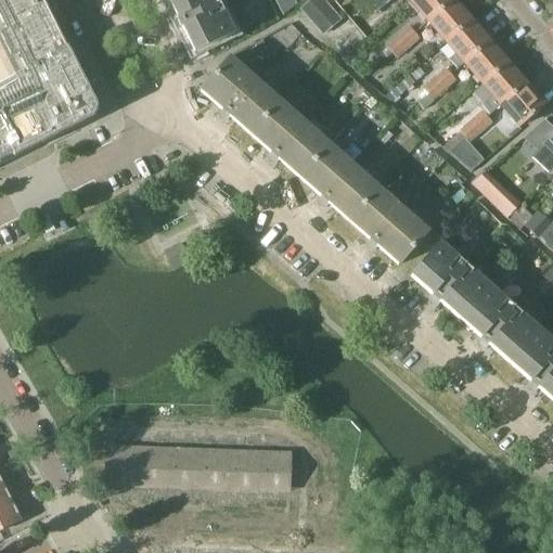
[(93,116),(97,113),(99,107),(97,103),(44,0),(0,0),(0,163),(1,163),(0,158),(14,152),(16,155),(93,116)]
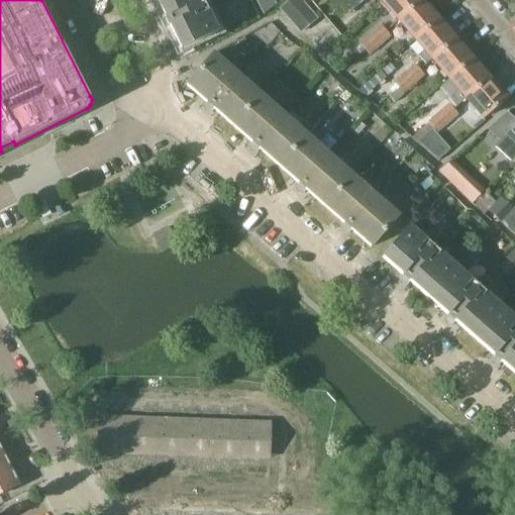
[(173,24),(183,45),(219,27),(205,0),(160,0),(167,14),(163,16),(168,26),(173,24)]
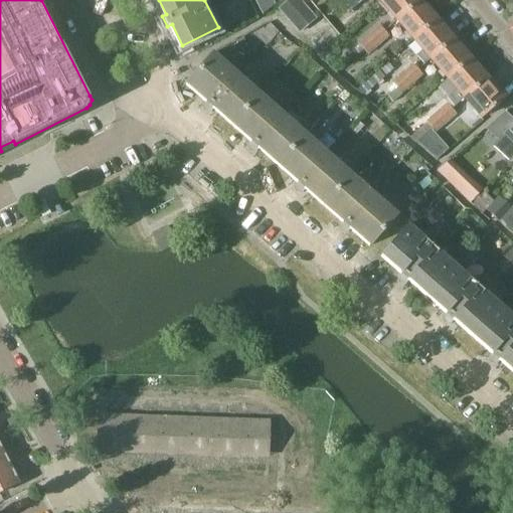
[(302,29),(318,16),(305,0),(290,0),(283,6),(302,29)]
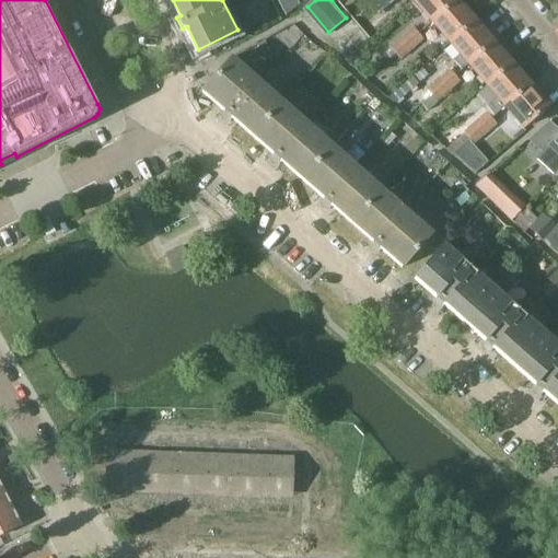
[(418,0),(434,19),(456,0),(418,0)]
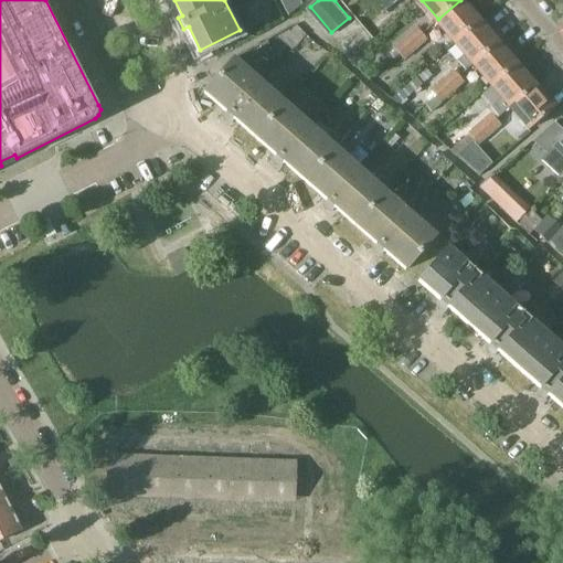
[(460,0),(438,19),(457,41),(484,19),(468,0),(460,0)]
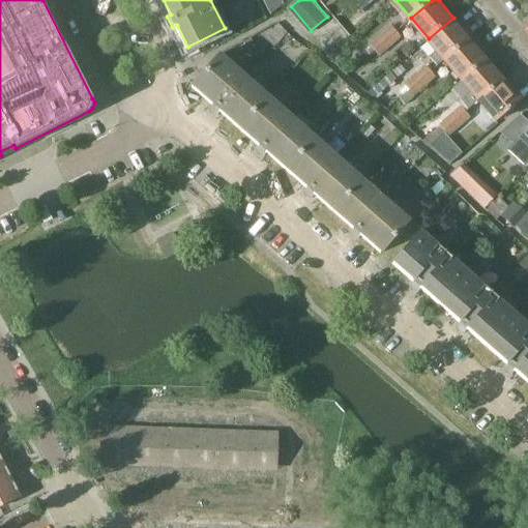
[(440,64),(446,59),(471,37),(453,18),(429,38),(438,50),(432,55),(440,64)]
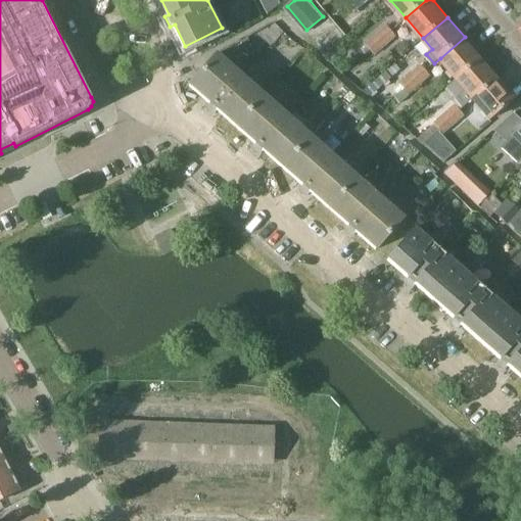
[(377,34),(386,45),(397,36),(387,25),(377,34)]
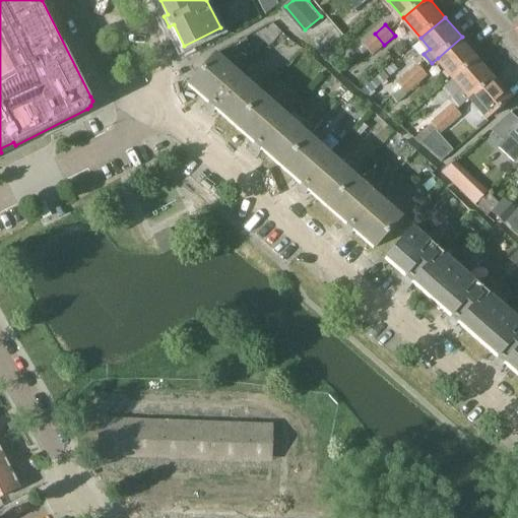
[(374,54),(384,45),(375,34),(364,43),(374,54)]
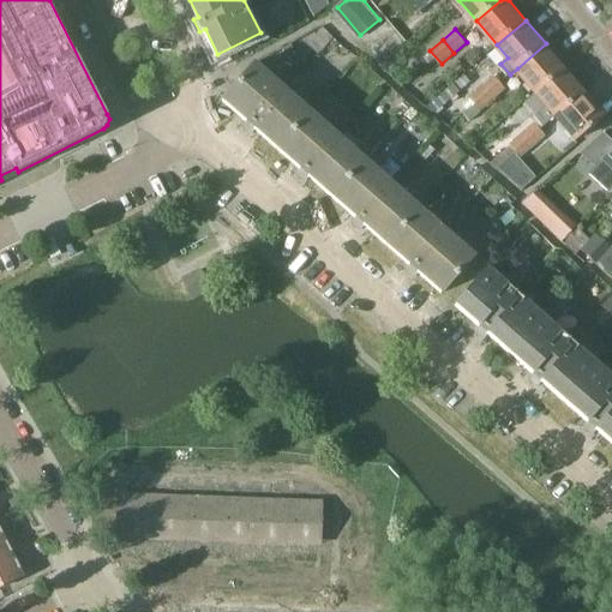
[(517,69),(537,93),(567,67),(546,43),(517,69)]
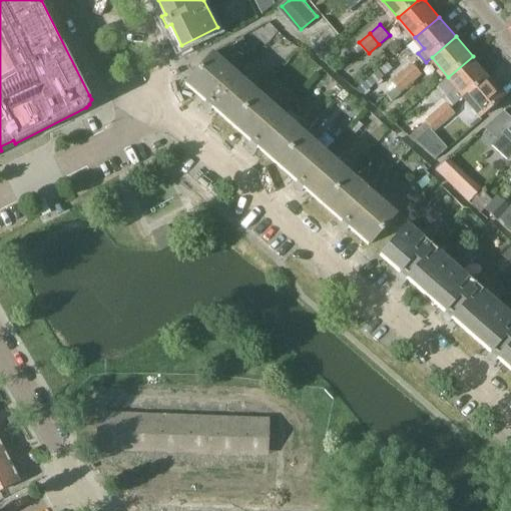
[(214,50),(187,81),(206,98),(203,102),(212,109),(215,105),(232,121),(260,90),(214,50)]
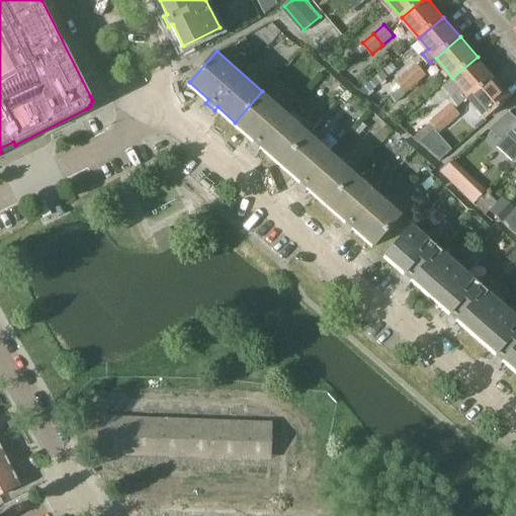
[(478,57),(452,78),(461,88),(452,96),(455,100),(459,105),(469,97),(495,77),(478,57)]
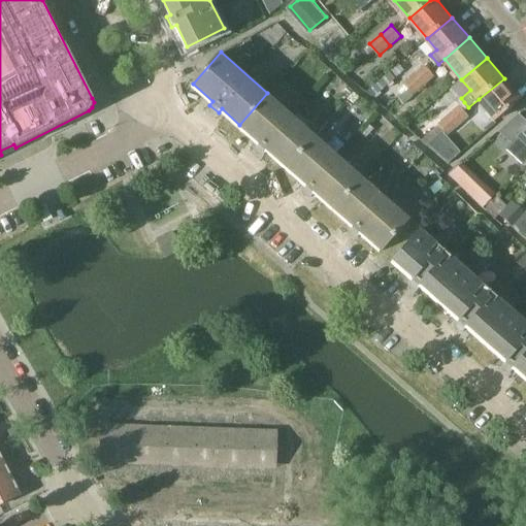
[(415,74),(425,85),(435,75),(426,65),(415,74)]
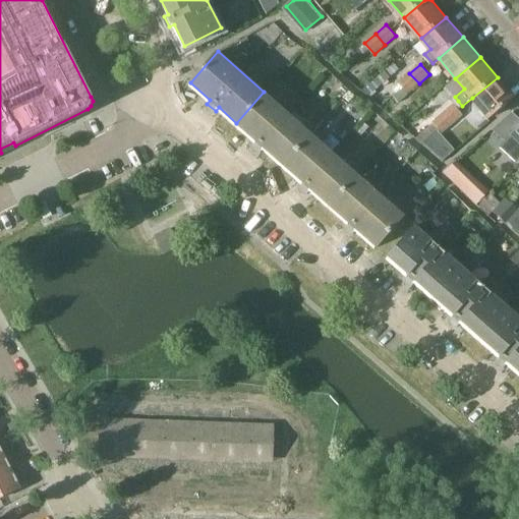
[(408,93),(419,83),(409,73),(399,82),(408,93)]
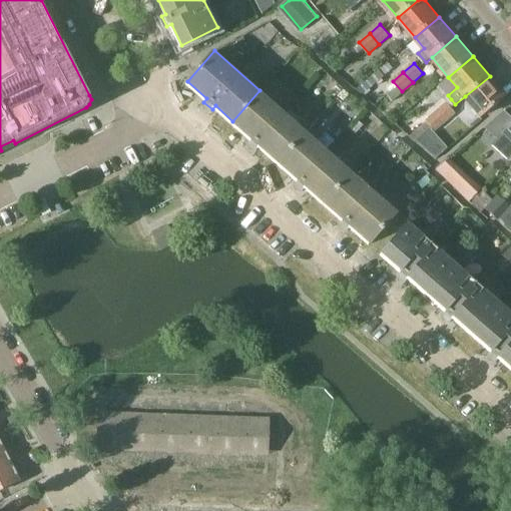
[(490,76),(465,96),(482,116),(506,96),(490,76)]
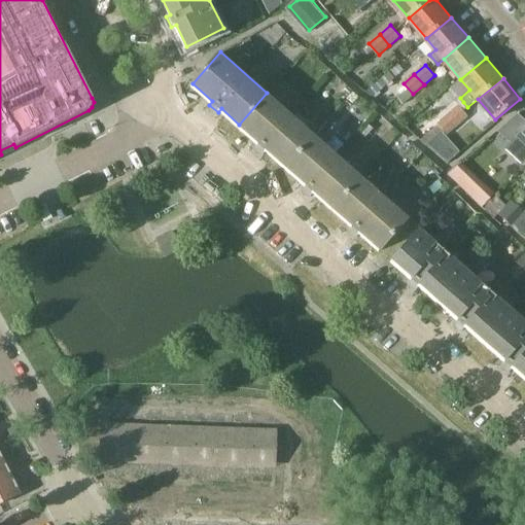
[(267,93),(239,125),(258,142),(255,145),(265,153),(268,149),(286,166),(313,134),(267,93)]
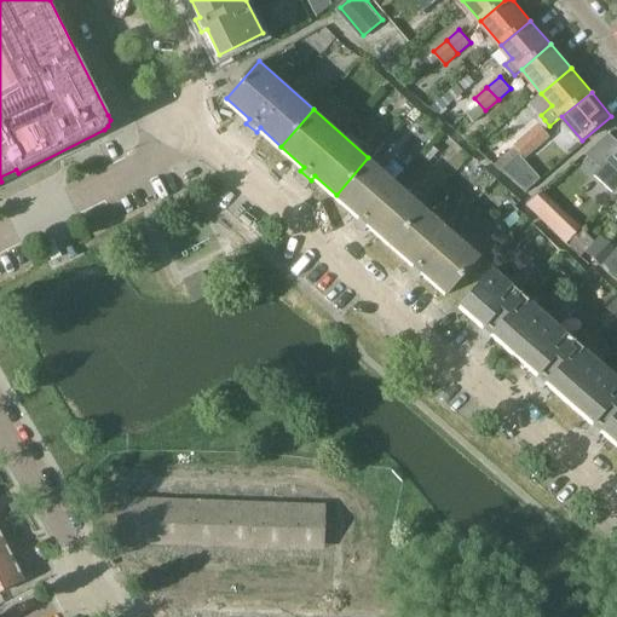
[(531,132),(540,143),(553,133),(543,121),(531,132)]
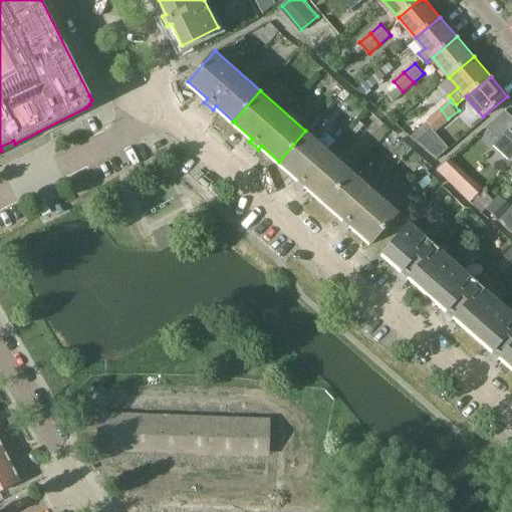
[(437,129),(448,118),(441,109),(429,119),(437,129)]
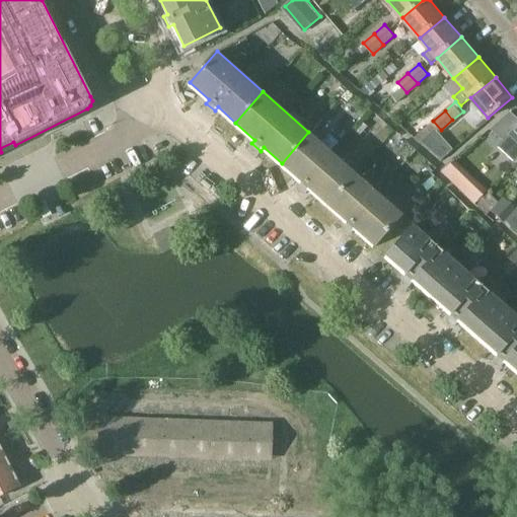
[(516,161),(516,126),(500,146),(516,161)]
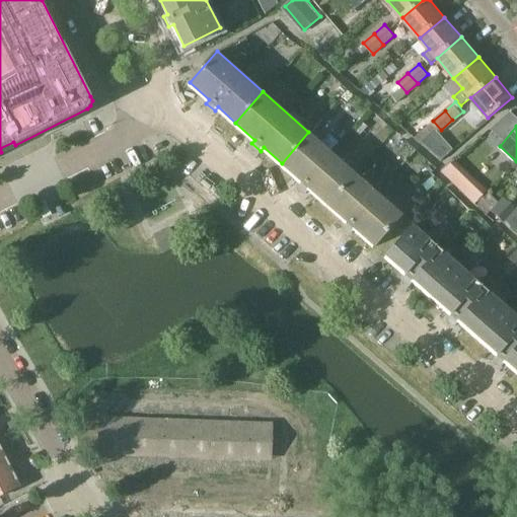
[(308,132),(282,163),(301,180),(298,185),(307,192),(310,188),(317,194),(327,203),(355,172),(308,132)]
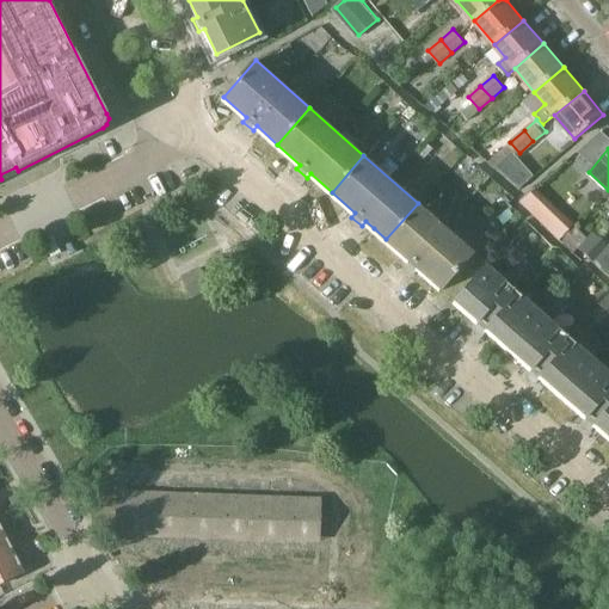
[(418,203),(386,239),(408,259),(405,264),(416,272),(419,269),(441,288),(473,251),(418,203)]
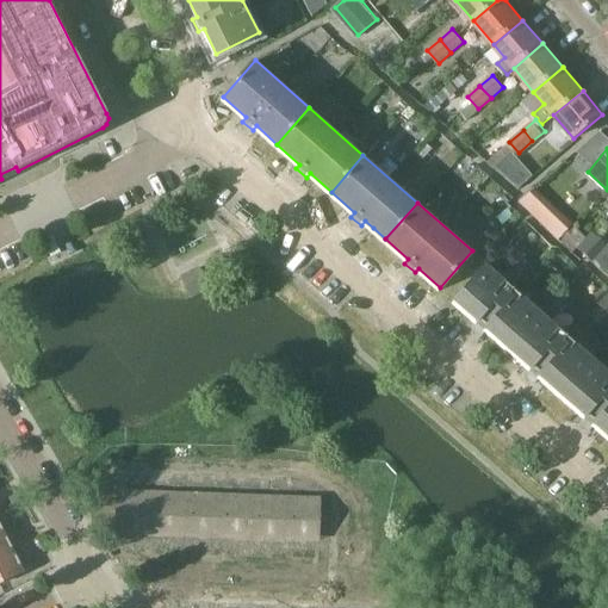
[(550,228),(562,240),(575,225),(563,215),(550,228)]
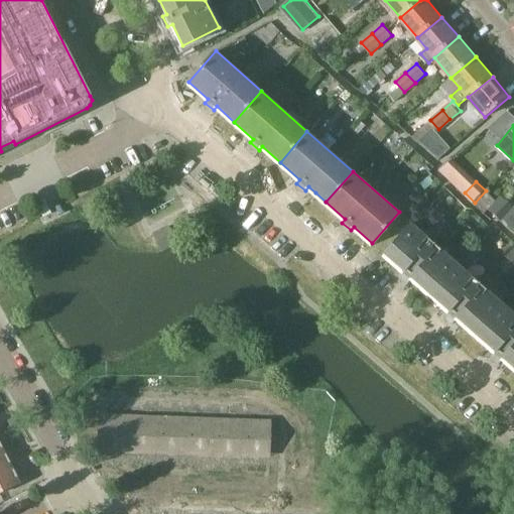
[(486,190),(475,203),(485,213),(497,201),(486,190)]
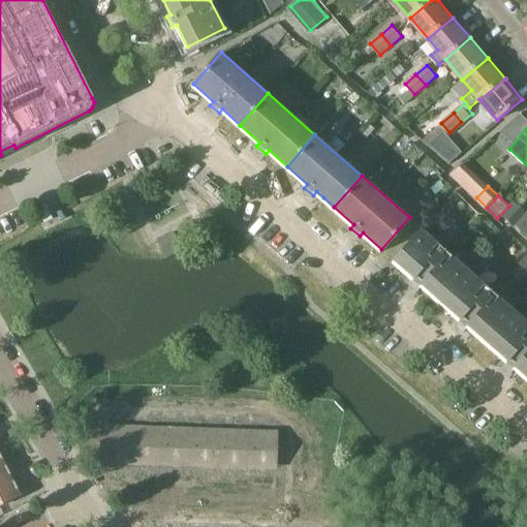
[(508,220),(522,206),(516,200),(502,214),(508,220)]
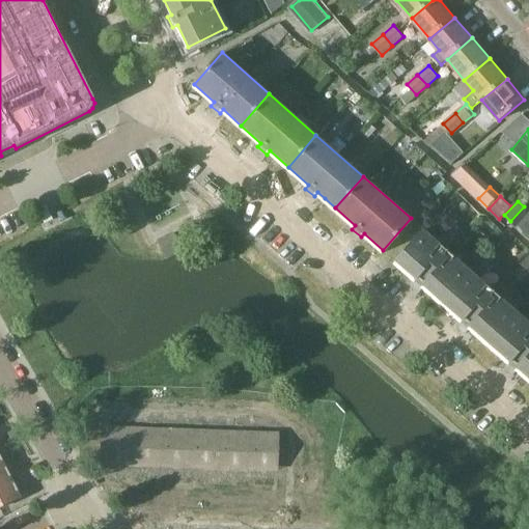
[(528,212),(524,206),(510,221),(528,238),(528,222),(526,220),(528,217),(528,212)]
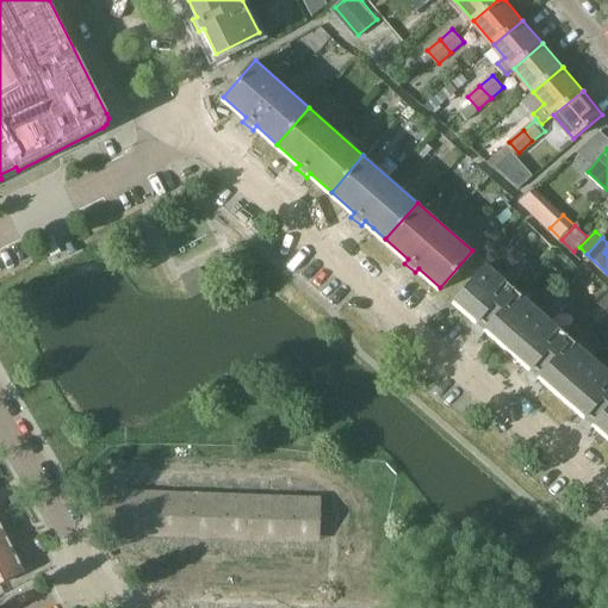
[(477,321),(473,324),(483,333),(486,329),(508,348),(539,311),(485,265),(453,301),(477,321)]
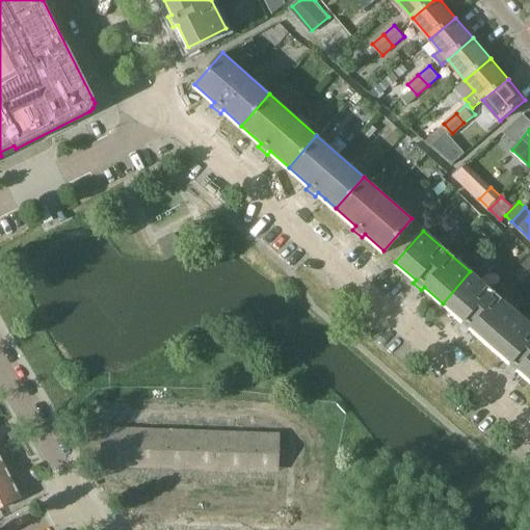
[(176,234),(160,242),(167,257),(183,248),(176,234)]
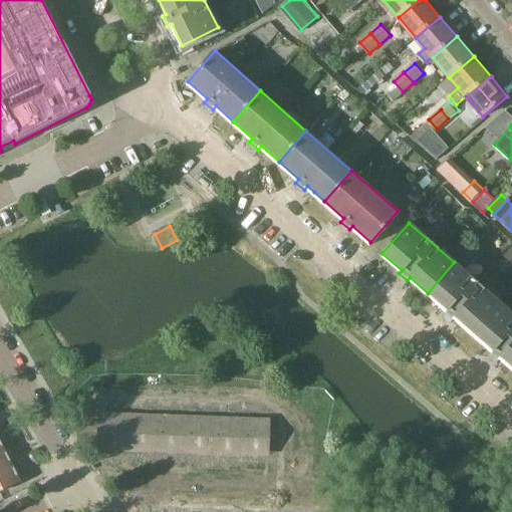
[(454,262),(428,293),(446,310),(444,312),(452,320),(455,317),(472,333),(499,302),(475,280),(454,262)]
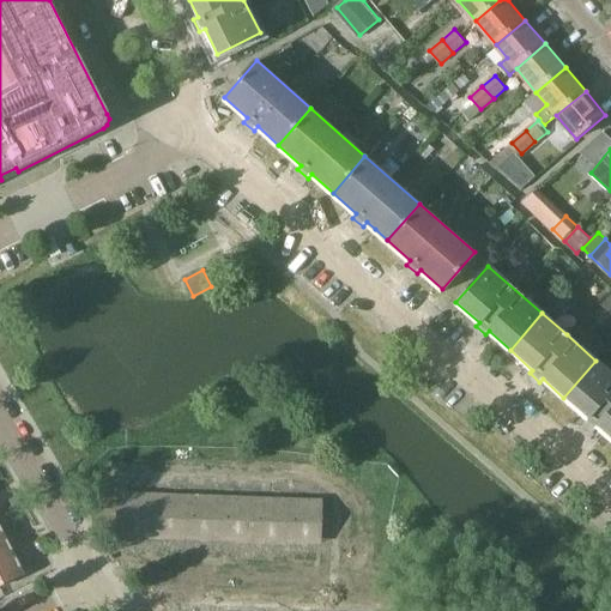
[(610,374),(596,361),(563,398),(587,418),(585,421),(594,430),(597,428),(610,440),(610,374)]
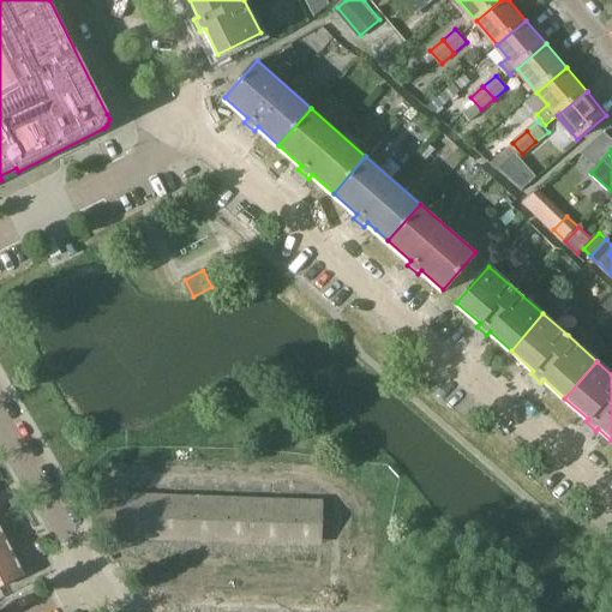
[(150,475),(147,537),(353,547),(353,544),(370,545),(373,487),(353,486),(353,496),(189,487),(189,477),(150,475)]
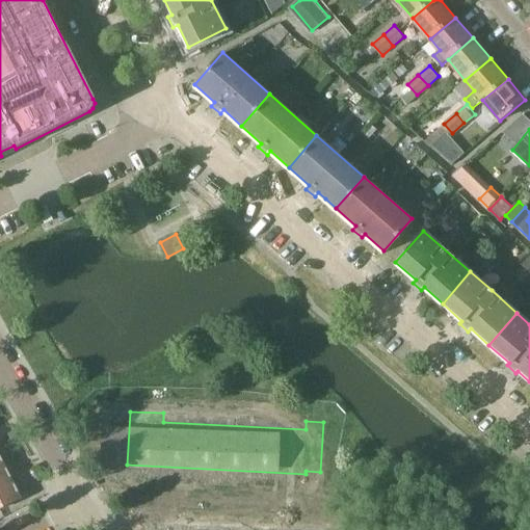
[(0,476),(9,473),(0,454),(0,476)]
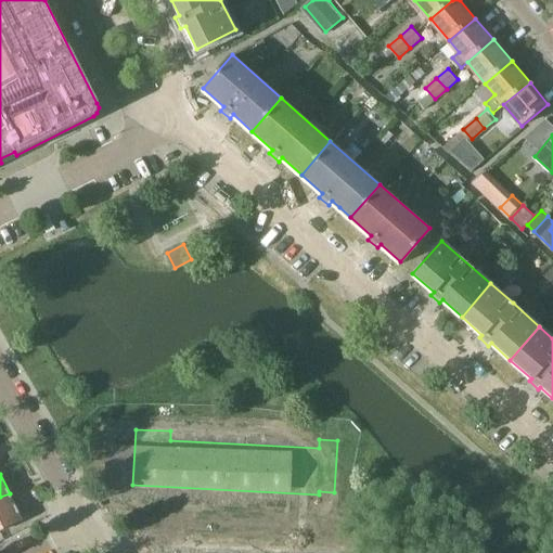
[(0,529),(23,518),(10,493),(0,497),(0,529)]
